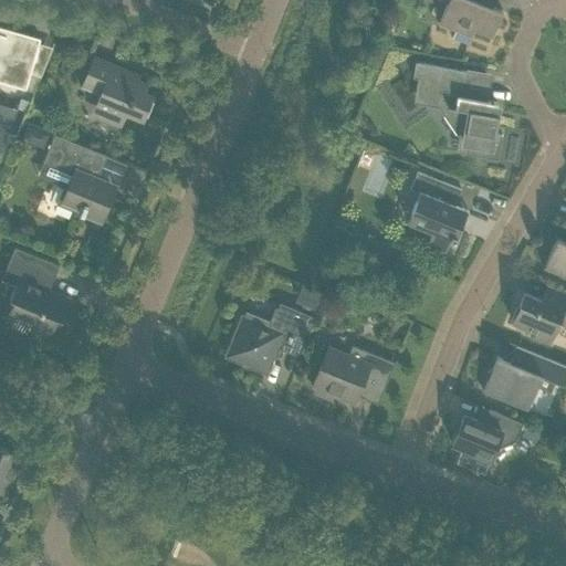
[(440,0),(447,2),(439,23),(454,30),(451,38),(465,44),(464,46),(465,46),(473,29),(491,37),(502,11),(491,7),(493,0),(440,0)]
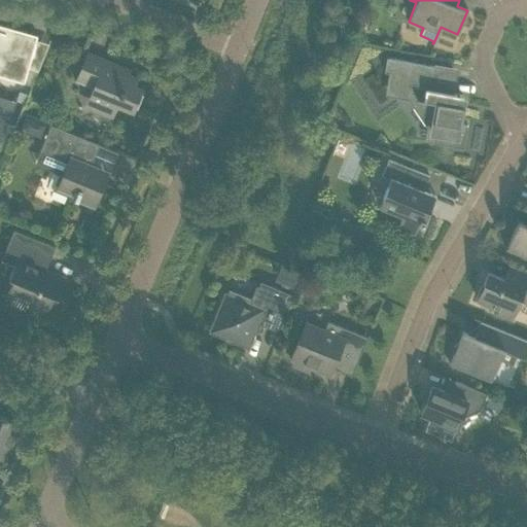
[(27,71),(31,56),(37,36),(0,25),(0,76),(31,86),(36,73),(27,71)]
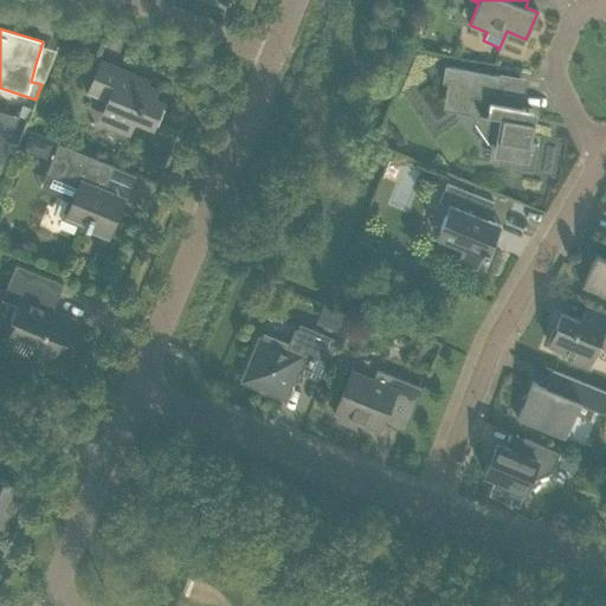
[(101,60),(91,83),(89,89),(109,97),(104,109),(117,115),(114,123),(130,129),(134,121),(152,128),(154,123),(156,124),(163,108),(161,107),(162,102),(153,98),(156,90),(127,78),(129,72),(101,60)]
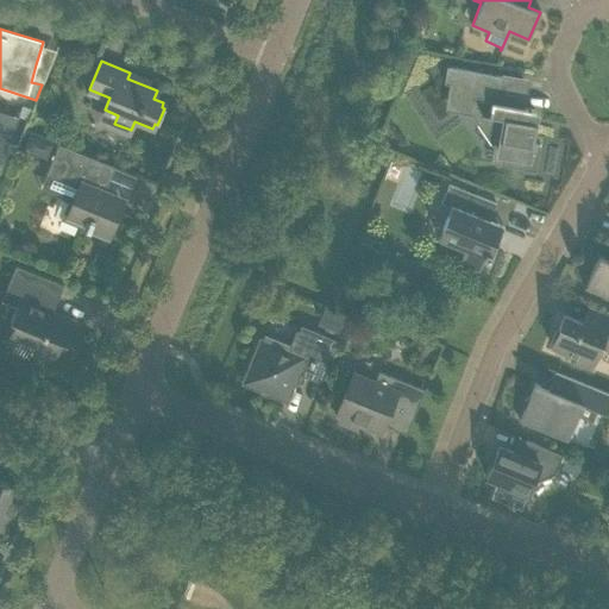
[(501,77),(477,73),(446,67),(444,83),(450,85),(446,101),(452,111),(481,115),(481,121),(494,142),(500,143),(496,163),(515,167),(516,164),(535,168),(540,145),(532,144),(535,124),(529,123),(531,112),(533,112),(534,111),(522,108),(525,93),(498,88),(501,77)]
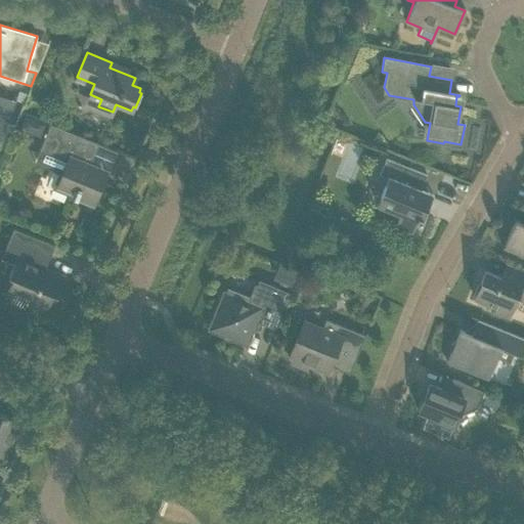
[(23,118),(17,129),(37,137),(42,125),(23,118)]
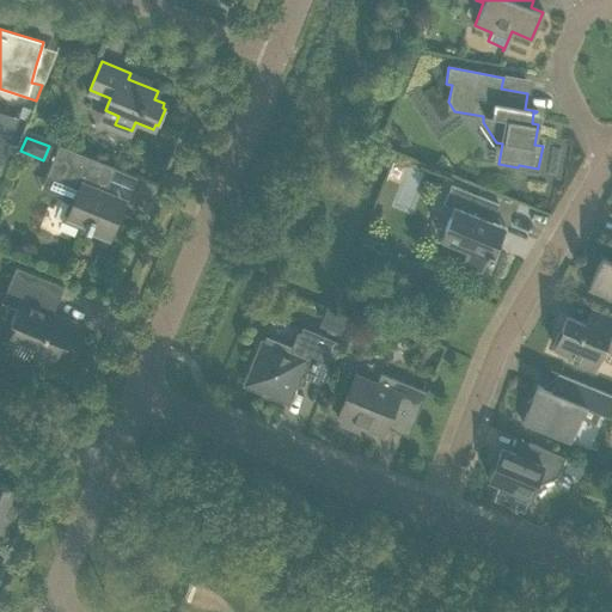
[(115,167),(92,159),(59,145),(46,177),(78,190),(72,206),(68,203),(61,220),(78,227),(79,224),(87,227),(85,231),(108,239),(122,207),(106,201),(110,194),(105,191),(115,167)]
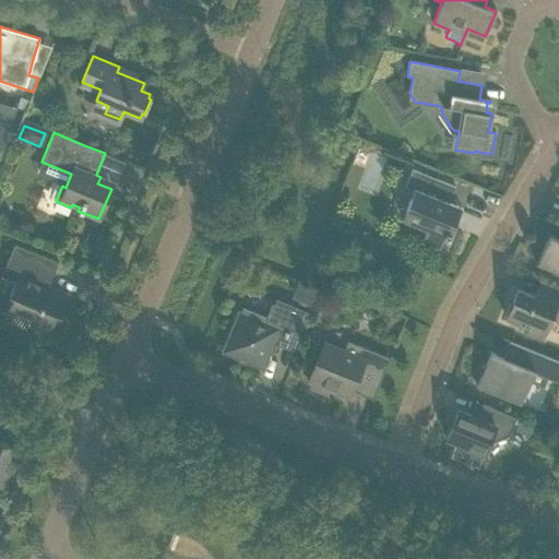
[(455,187),(435,178),(412,168),(404,186),(414,190),(402,219),(427,229),(421,241),(440,249),(444,237),(449,238),(451,234),(450,234),(461,207),(449,203),(455,187)]
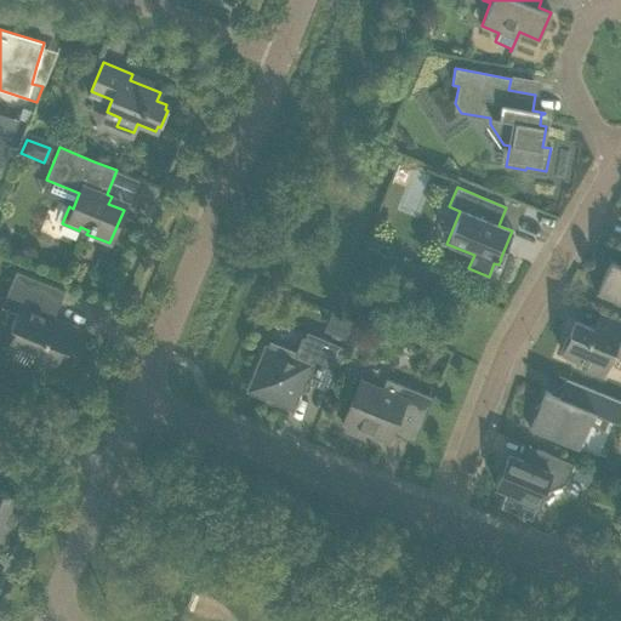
[(607,268),(596,295),(619,303),(620,305),(620,267),(619,273),(607,268)]
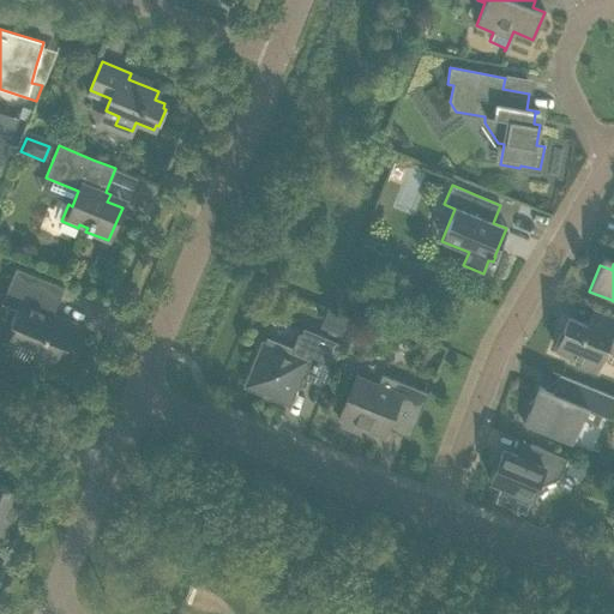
[(64,288),(41,278),(14,268),(0,304),(16,309),(10,324),(13,330),(6,347),(13,350),(11,355),(29,362),(30,357),(53,366),(61,344),(66,345),(72,330),(56,324),(52,315),(64,288)]
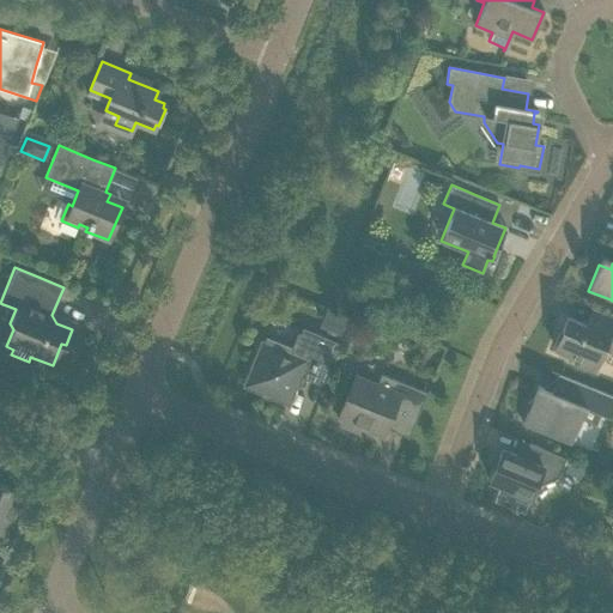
[(612,316),(592,308),(592,309),(604,314),(596,329),(568,317),(553,350),(580,359),(578,365),(594,371),(604,349),(612,352),(612,316)]
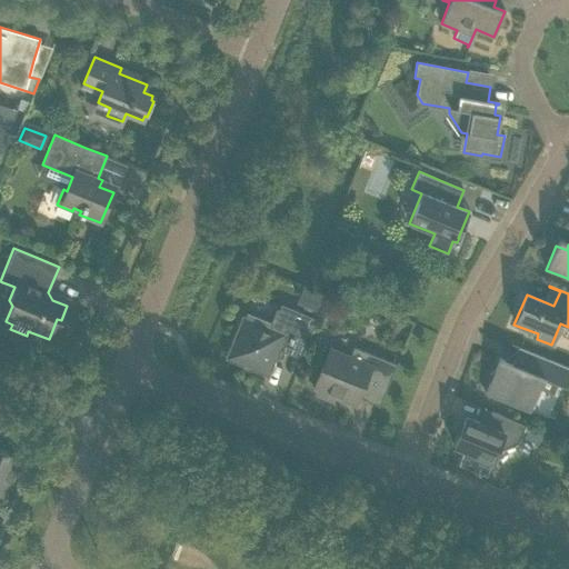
[(309,292),(303,307),(316,312),(321,298),(309,292)]
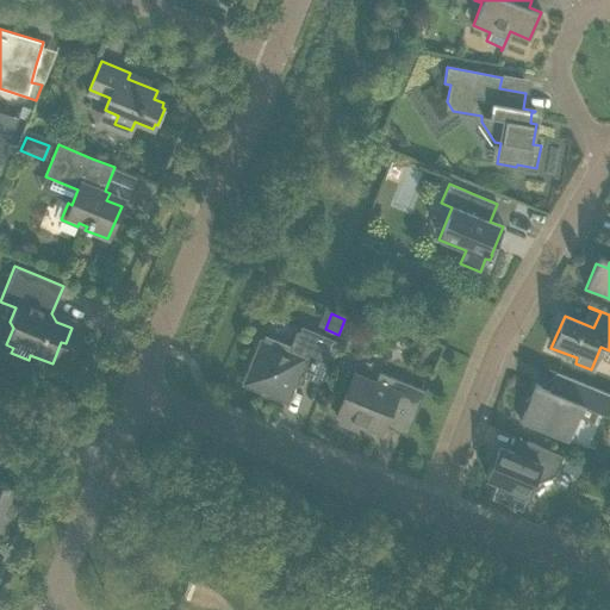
[(338,342),(323,336),(300,327),(291,352),(260,340),(242,384),(259,391),(260,387),(271,392),(269,394),(286,402),(299,369),(323,380),(332,358),(338,342)]
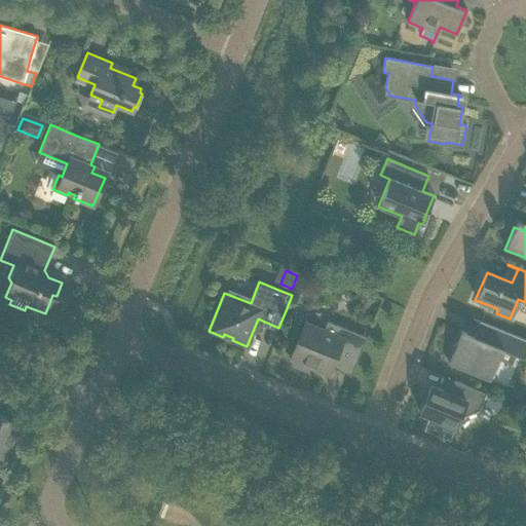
[(304,322),(297,340),(290,359),(293,360),(291,364),(308,371),(309,367),(329,374),(331,368),(349,375),(348,376),(349,376),(366,337),(346,329),(327,321),(324,330),(304,322)]
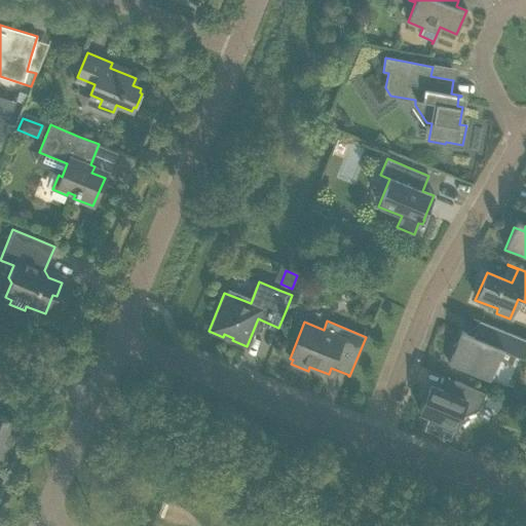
[(451,346),(452,353),(448,364),(490,381),(502,349),(524,359),(525,352),(525,340),(497,329),(479,322),(473,336),(461,331),(456,342),(451,346)]
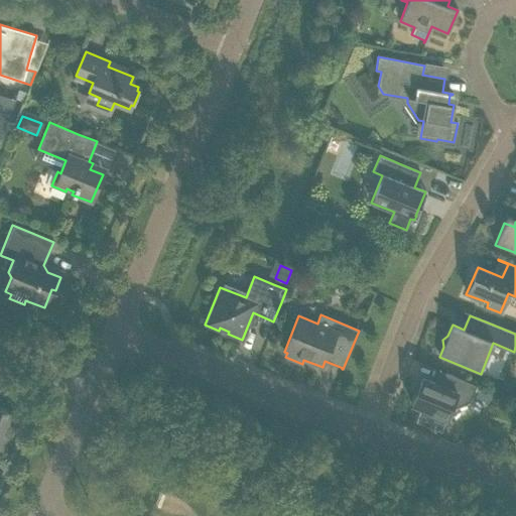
[(476,385),(445,373),(440,386),(422,378),(418,388),(413,390),(415,395),(411,404),(420,408),(415,421),(430,427),(429,430),(435,432),(436,430),(441,432),(452,408),(469,401),(476,385)]
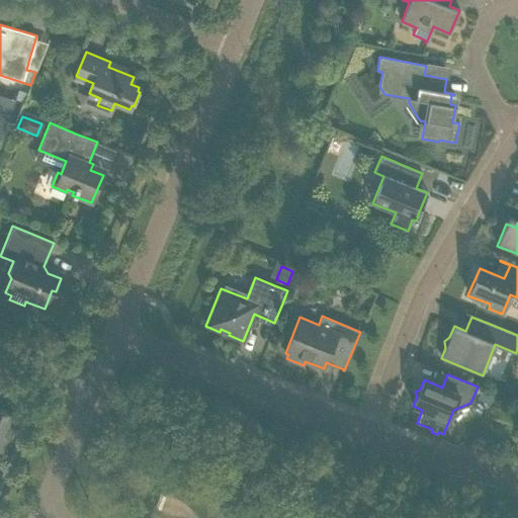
[(0,451),(1,451),(4,452),(19,417),(0,409),(0,451)]
